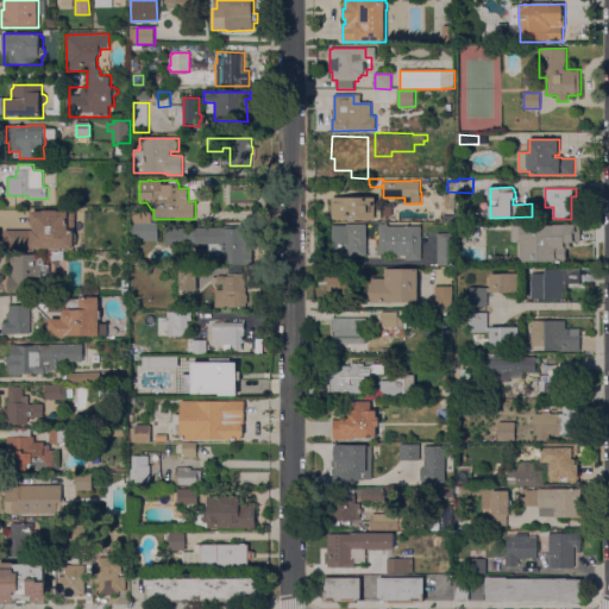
[(333,198),(376,198),(376,206),(383,206),(383,218),(376,218),(376,219),(333,219),(333,198)]
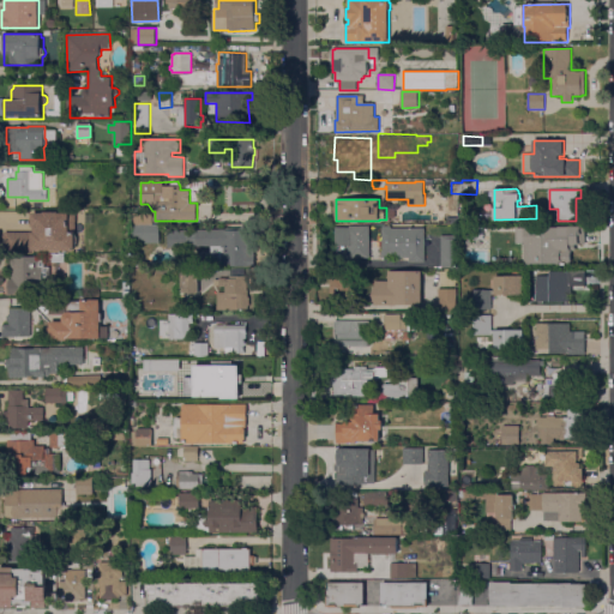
[(5,251),(5,247),(4,247),(4,235),(5,235),(5,233),(35,233),(35,228),(32,228),(32,214),(44,214),(44,212),(59,212),(59,214),(76,214),(76,251),(5,251)]
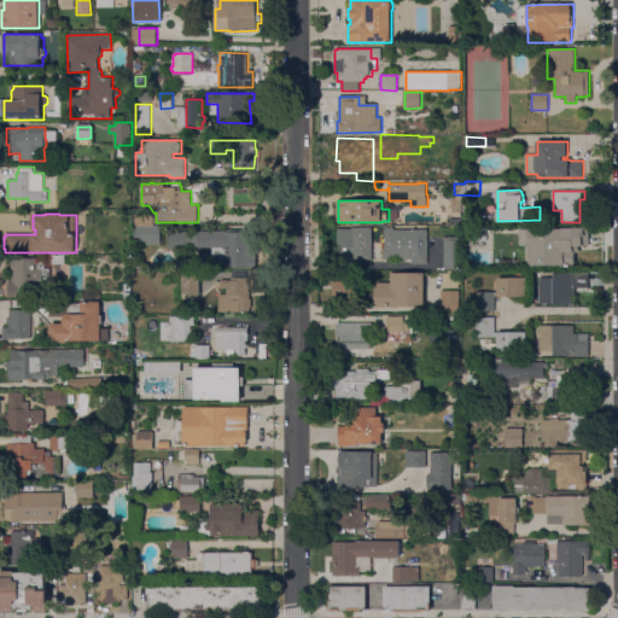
[(161,226),(161,245),(139,245),(139,242),(132,242),(132,226),(134,226),(134,215),(152,215),(152,226),(161,226)]
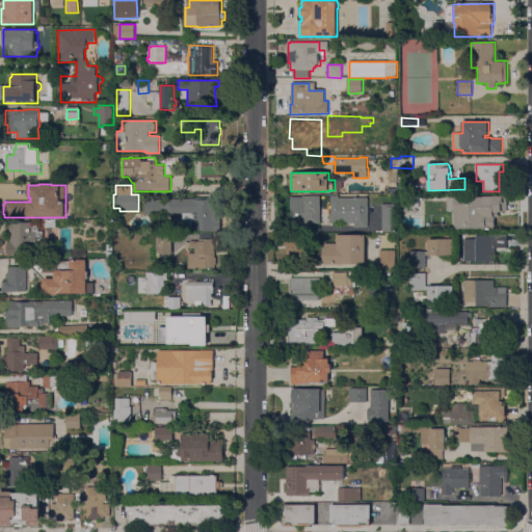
[(321,223),(300,223),(300,213),(291,213),(291,197),(303,197),(303,195),(321,195),(321,223)]
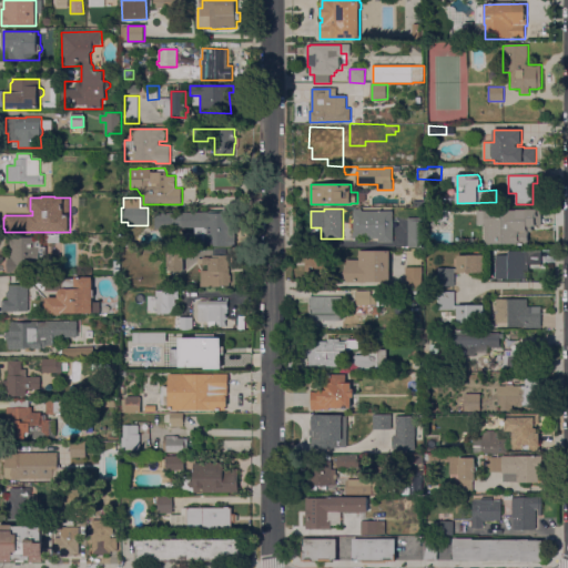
[(394,211),(393,243),(379,243),(379,239),(354,239),(354,232),(354,209),(363,209),(363,211),(394,211)]
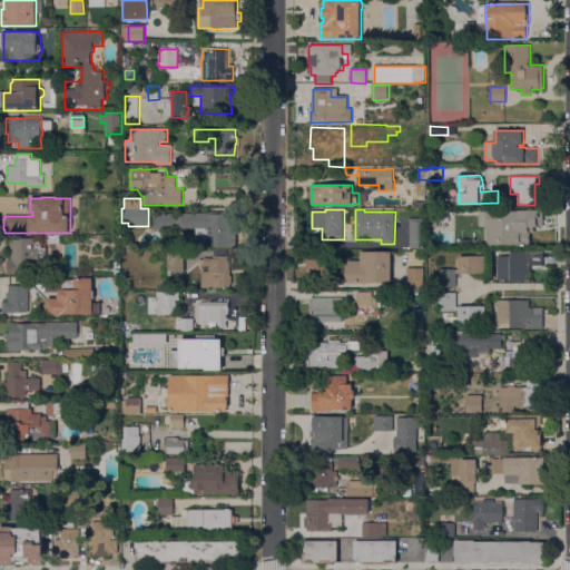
[(538,209),(538,242),(524,242),(524,237),(514,237),(514,235),(512,235),(512,232),(514,232),(514,227),(518,227),(518,220),(507,220),(507,210),(538,209)]
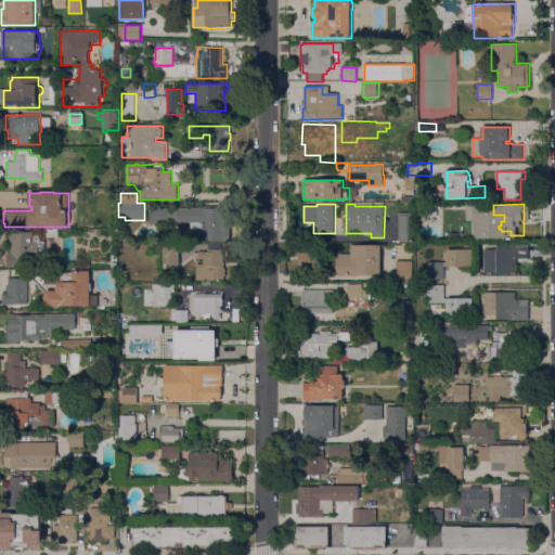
[(169,208),(204,207),(204,208),(217,208),(217,205),(230,205),(230,241),(201,241),(201,221),(190,221),(190,222),(169,223),(152,223),(152,208),(169,208)]
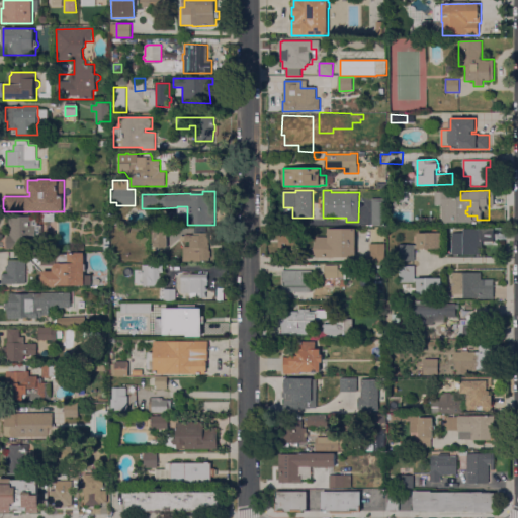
[(372,198),(385,198),(385,199),(386,199),(386,223),(385,223),(385,226),(372,226),(372,198)]
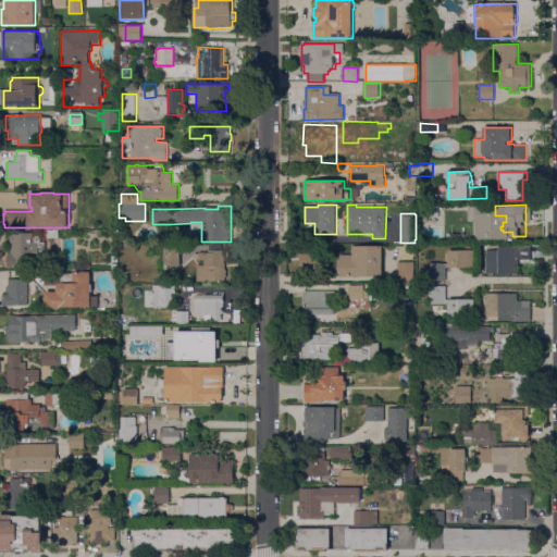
[(486,230),(486,242),(472,243),(472,231),(486,230)]
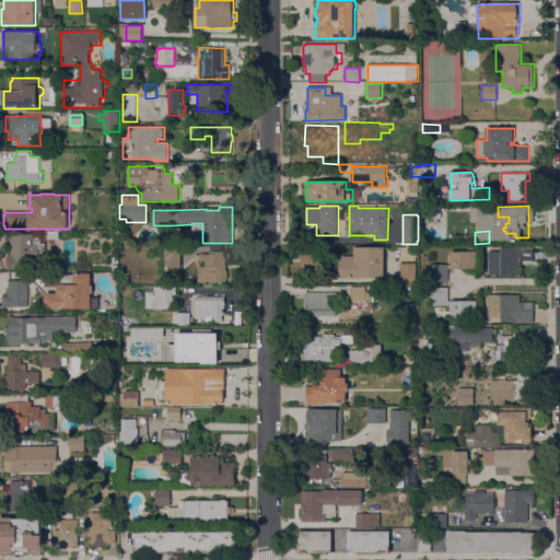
[(36,234),(36,236),(41,236),(41,244),(46,244),(46,254),(39,254),(39,268),(12,269),(8,269),(8,242),(15,242),(14,235),(36,234)]
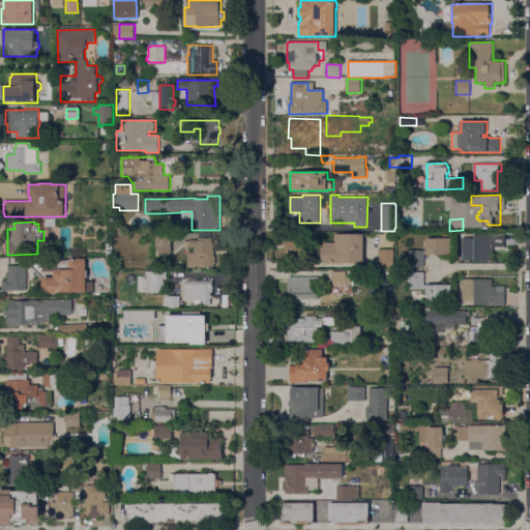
[(381,247),(381,234),(385,234),(385,232),(395,232),(395,243),(393,243),(393,246),(381,247)]
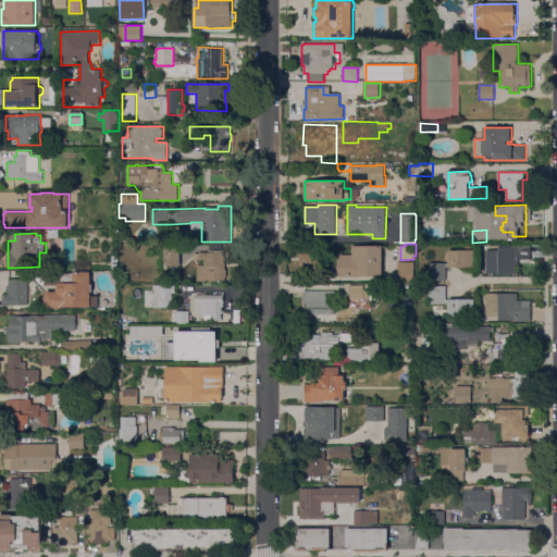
[(181,245),(181,265),(164,265),(164,245),(181,245)]
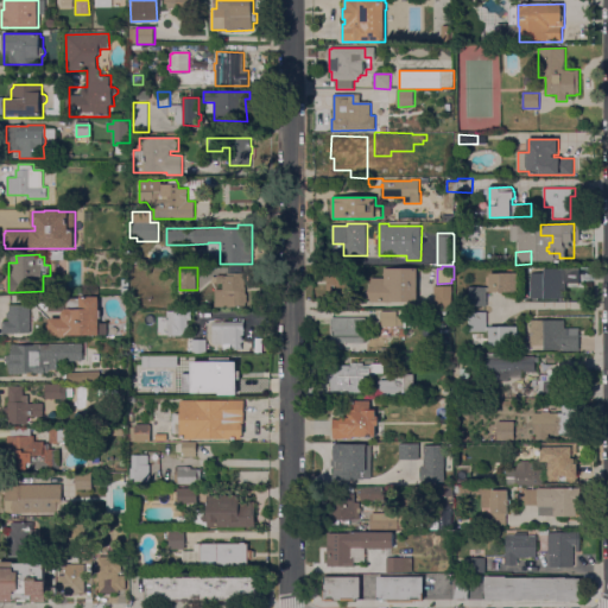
[(418,302),(393,302),(393,303),(372,302),(372,278),(385,278),(385,267),(418,268),(418,302)]
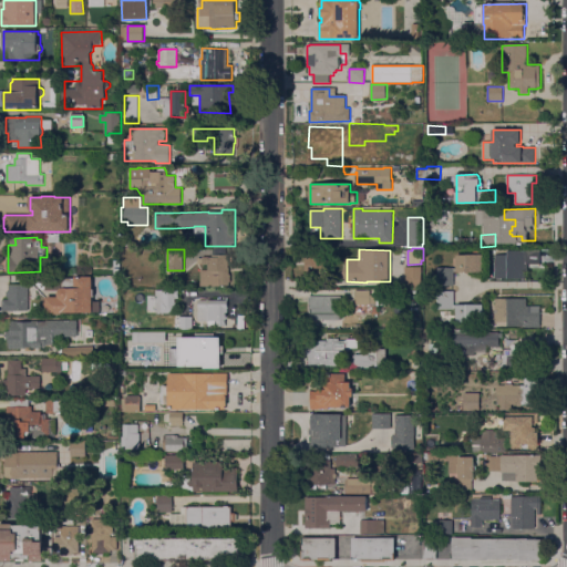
[(496,255),(498,255),(498,250),(539,250),(539,271),(527,271),(527,278),(496,278),(496,255)]
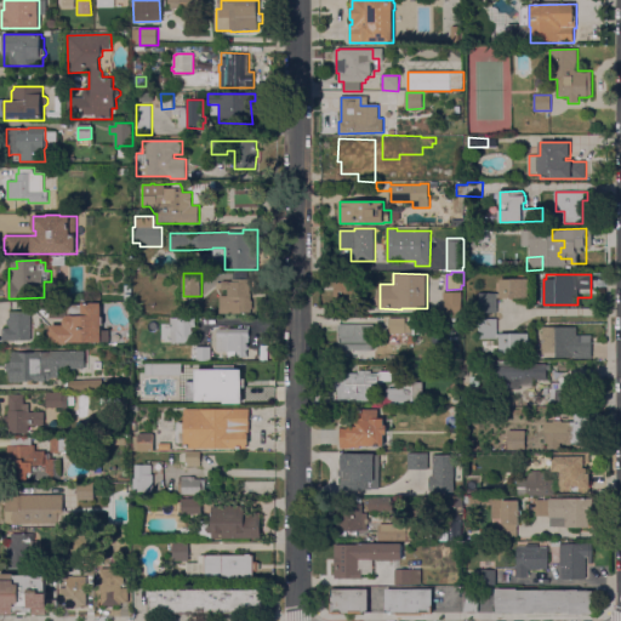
[(363,296),(335,296),(335,284),(339,284),(339,278),(358,277),(358,283),(363,283),(363,296)]
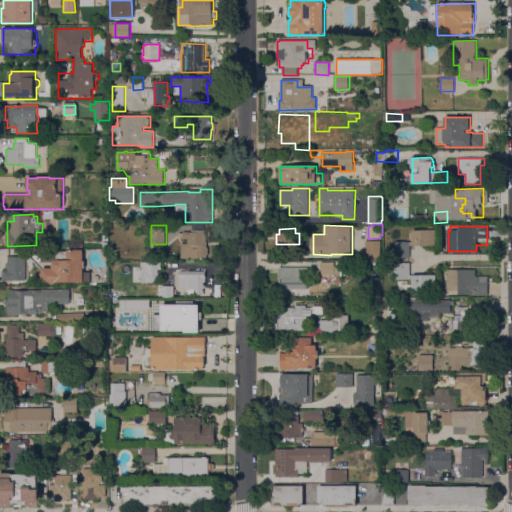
[(182,259),(182,244),(188,244),(188,239),(183,239),(183,238),(179,238),(179,233),(183,233),(183,232),(189,232),(192,232),(192,230),(207,230),(207,257),(198,257),(198,259),(182,259)]
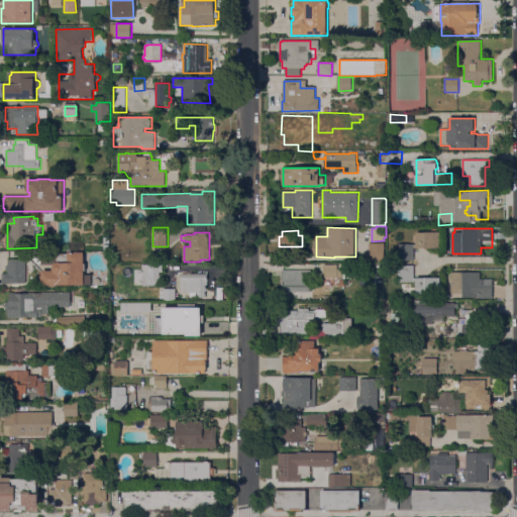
[(441,232),(441,247),(414,248),(414,261),(400,261),(400,244),(416,244),(416,232),(441,232)]
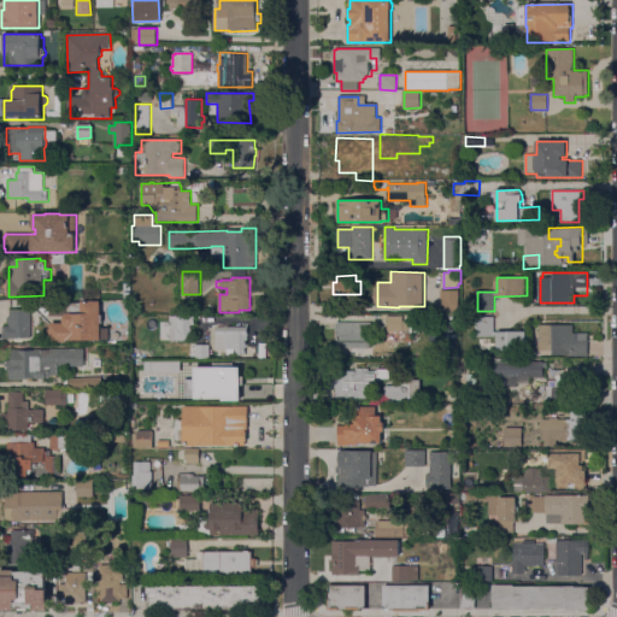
[(458,313),(442,313),(442,298),(441,298),(441,289),(459,291),(458,313)]
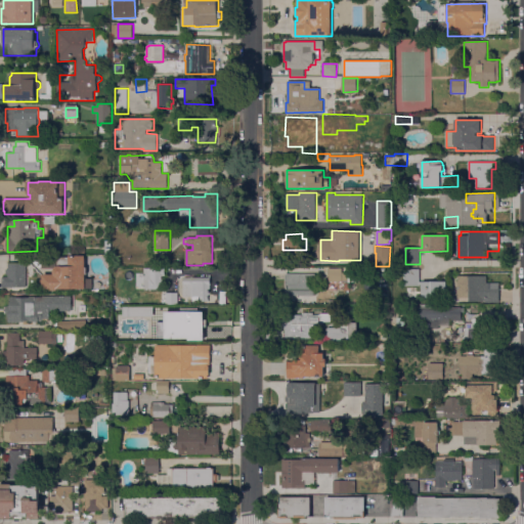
[(57,291),(43,291),(43,274),(54,274),(53,273),(53,271),(53,270),(54,268),(41,268),(41,257),(69,257),(69,255),(86,255),(86,278),(92,278),(92,290),(57,290),(57,291)]
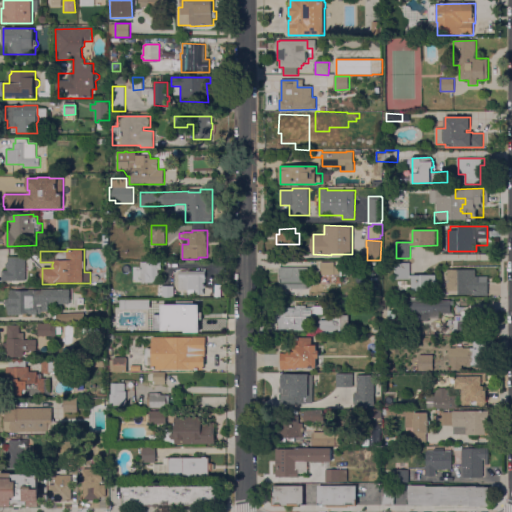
[(9,263),(9,257),(26,257),(26,281),(9,281),(9,282),(2,282),(2,271),(8,271),(8,269),(5,269),(9,263)]
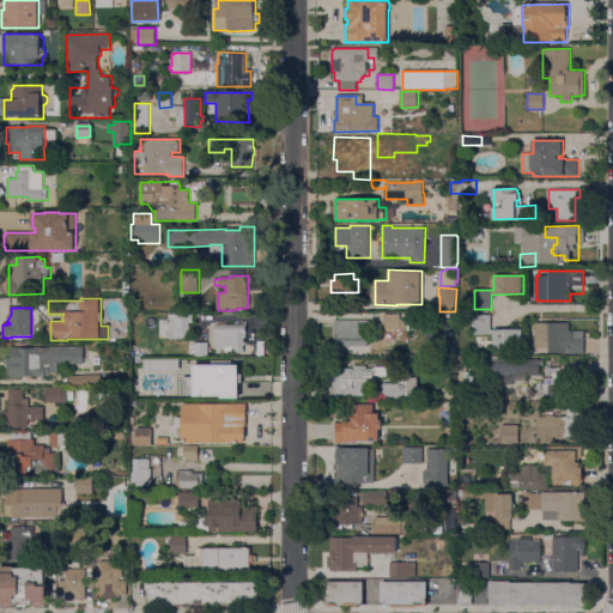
[(190,338),(190,340),(187,340),(187,338),(169,339),(168,314),(189,314),(189,316),(193,315),(193,322),(190,322),(190,323),(189,323),(189,327),(190,327),(190,333),(192,333),(192,338),(190,338)]
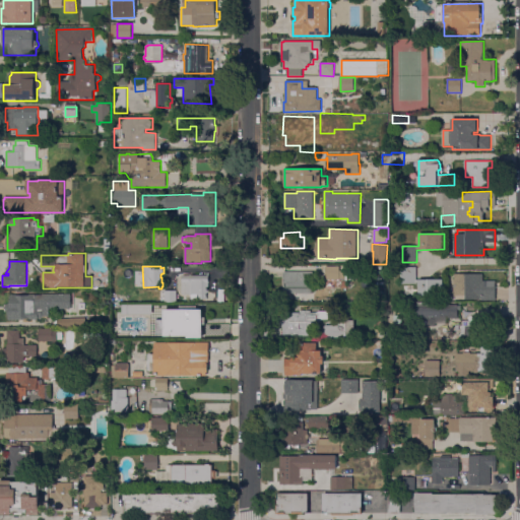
[(358,279),(345,279),(344,278),(338,278),(338,279),(326,279),(326,266),(339,266),(339,270),(344,270),(344,267),(356,266),(358,279)]
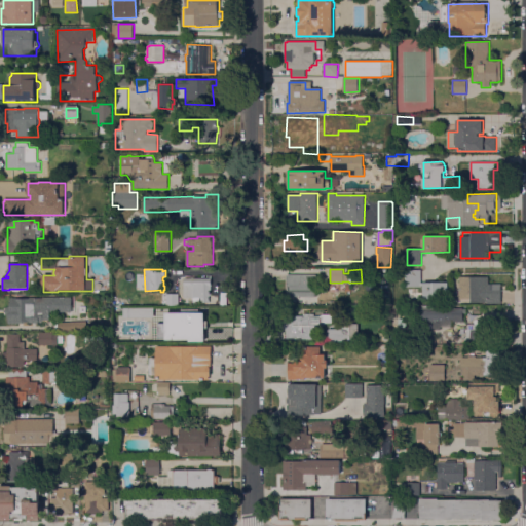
[(406,270),(421,270),(421,283),(449,283),(449,299),(423,299),(423,288),(407,288),(406,270)]
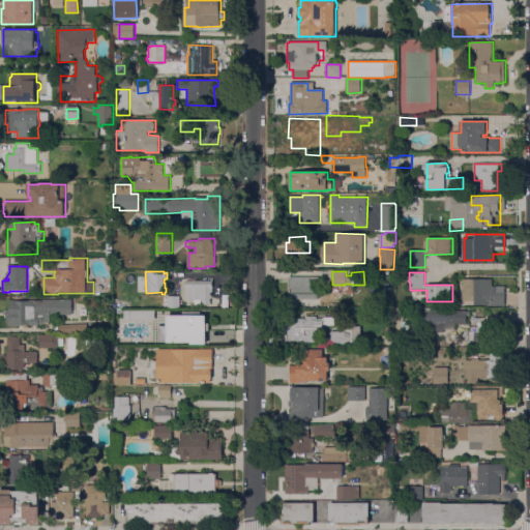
[(320,276),(320,299),(289,299),(289,276),(320,276)]
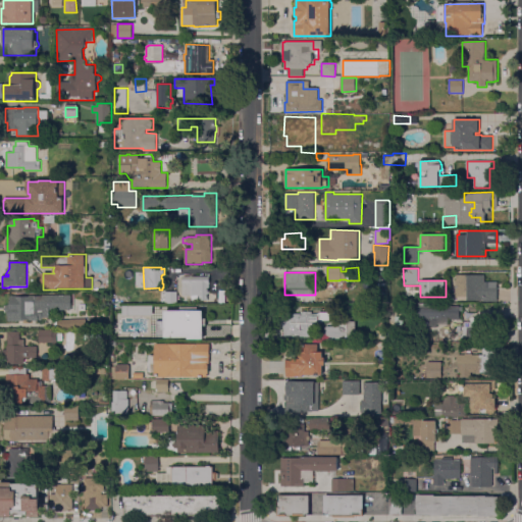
[(210,289),(209,289),(209,292),(208,292),(208,300),(199,300),(199,302),(192,302),(192,296),(189,296),(189,275),(210,275),(210,289)]
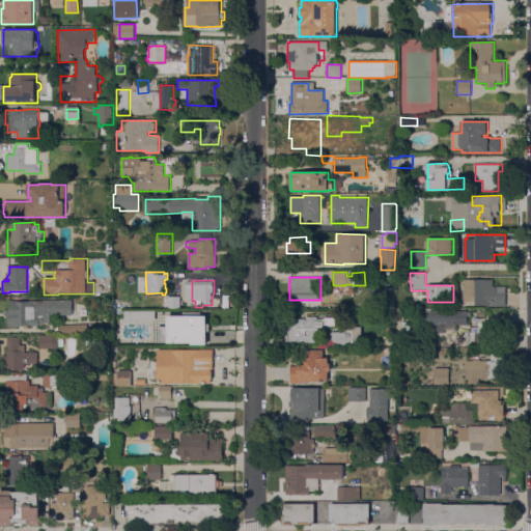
[(494,280),(494,287),(506,287),(506,307),(493,307),(493,306),(476,306),(476,302),(465,302),(464,280),(494,280)]
